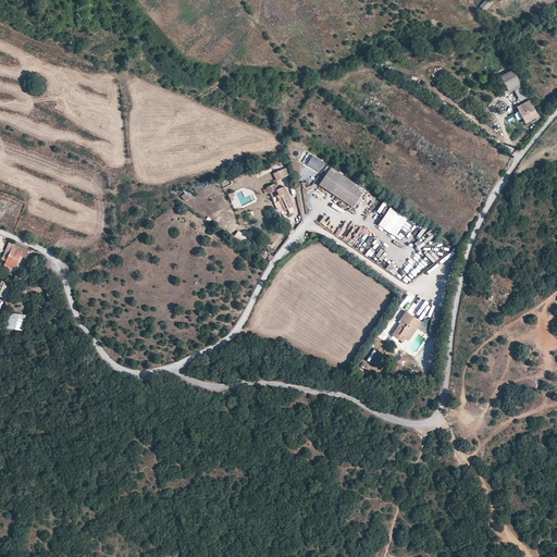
[(522,85),(514,69),(502,75),(510,91),(515,89),(522,85)]
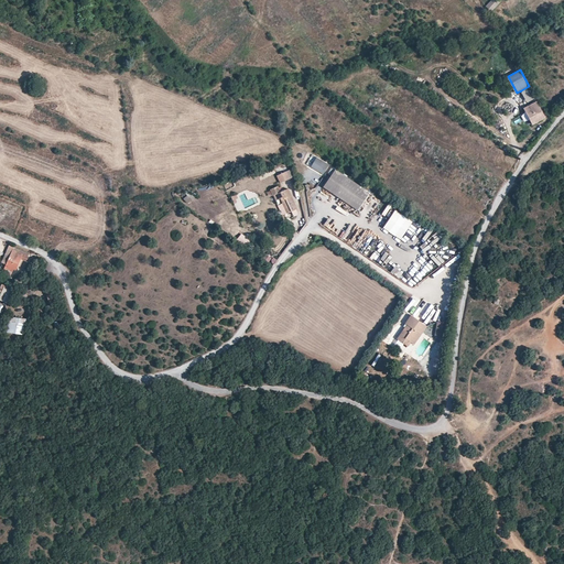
[(537,100),(529,86),(521,90),(530,105),(537,100)]
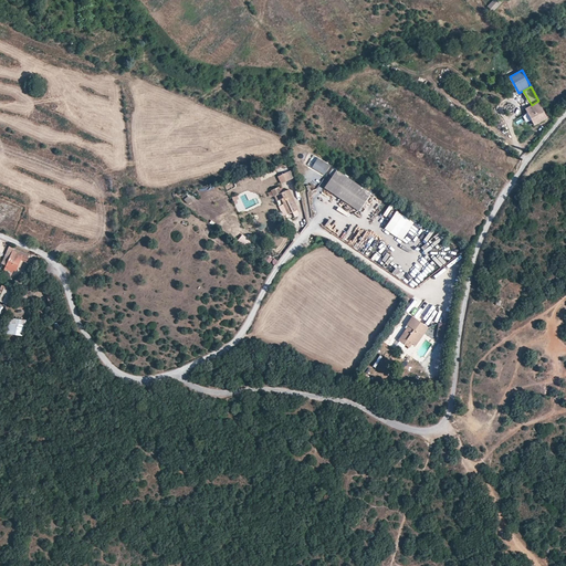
[(547,116),(538,101),(532,105),(526,107),(535,123),(547,116)]
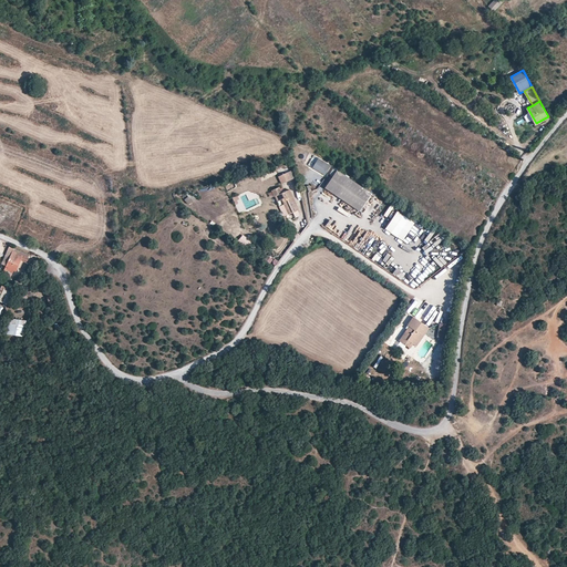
[(305,154),(301,153),(298,162),(301,164),(302,162),(305,164),(310,154),(306,153),(305,154)]
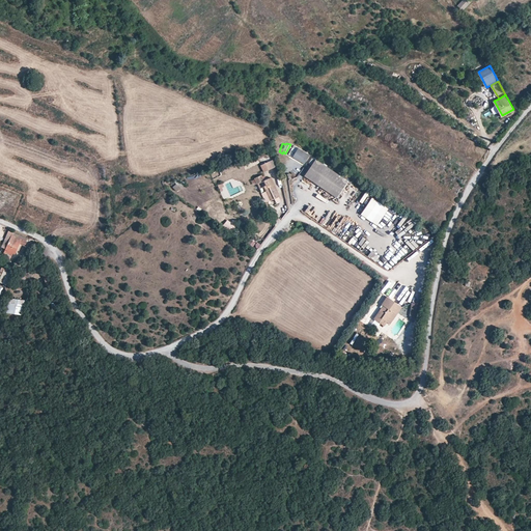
[(292,157),(298,147),(295,145),(289,155),(292,157)]
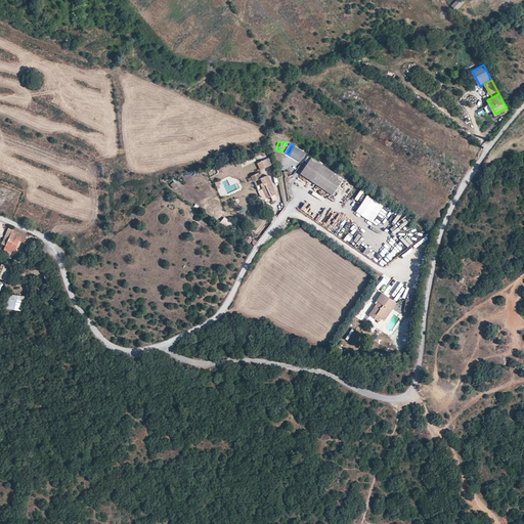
[(299,163),(305,151),(294,145),(289,155),(289,156),(299,163)]
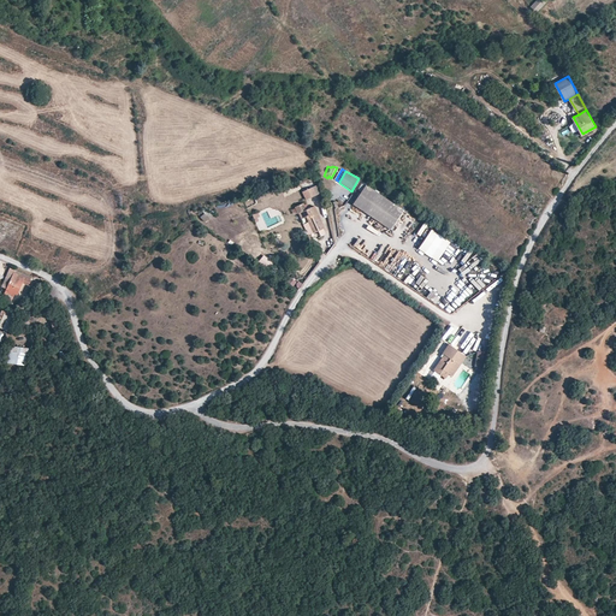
[(313,188),(317,196),(323,193),(319,184),(313,188)]
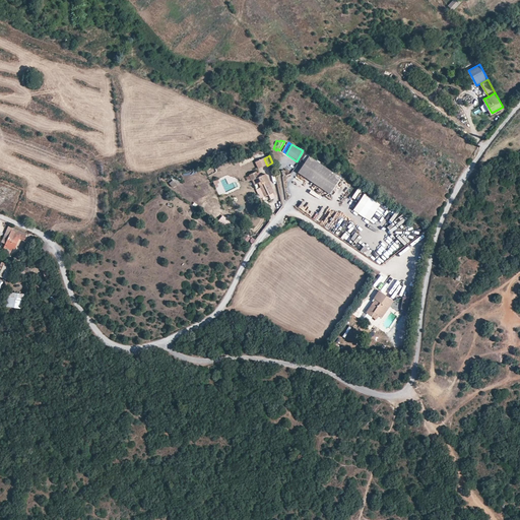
[(298,173),(330,195),(341,179),(309,156),(298,173)]
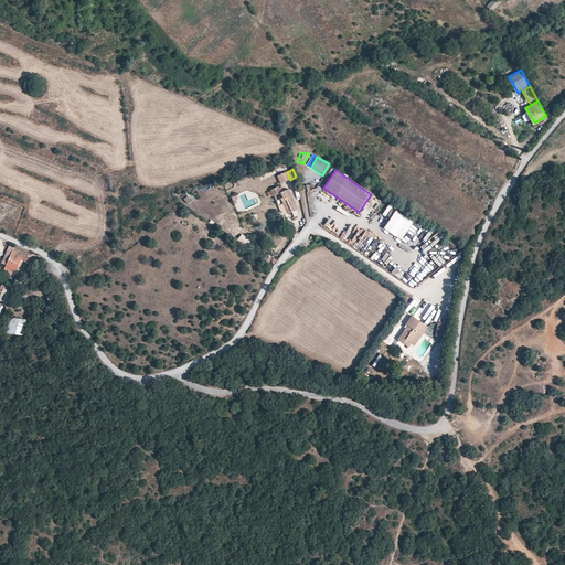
[(287,172),(278,176),(281,183),(290,180),(287,172)]
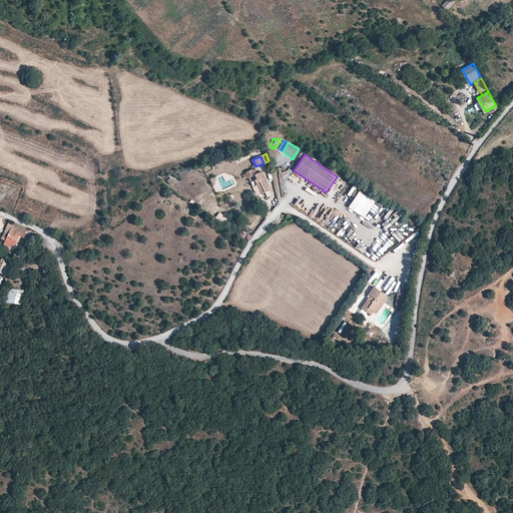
[(262,194),(271,190),(262,171),(254,174),(252,169),(245,172),(247,178),(248,177),(250,182),(254,180),(258,185),(262,193),(262,194)]
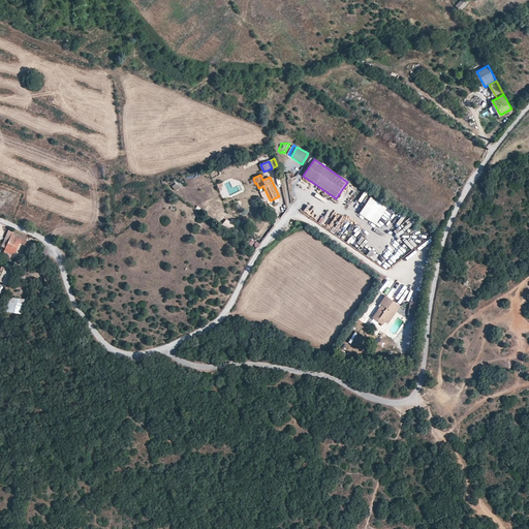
[(173,187),(177,191),(183,186),(176,179),(174,181),(176,184),(173,187)]
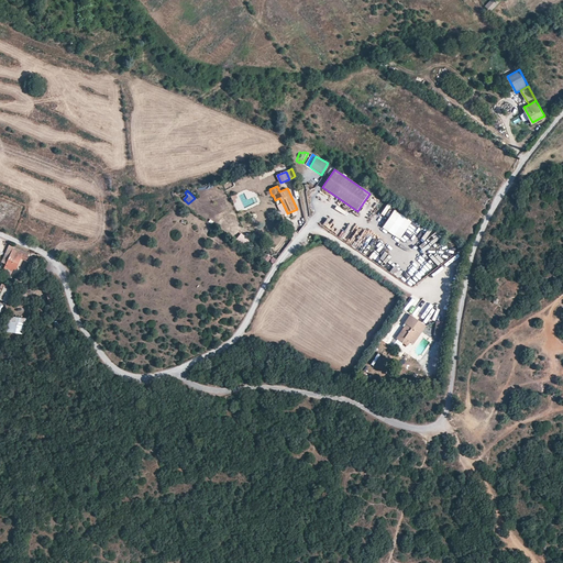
[(412,224),(394,211),(384,227),(403,239),(412,224)]
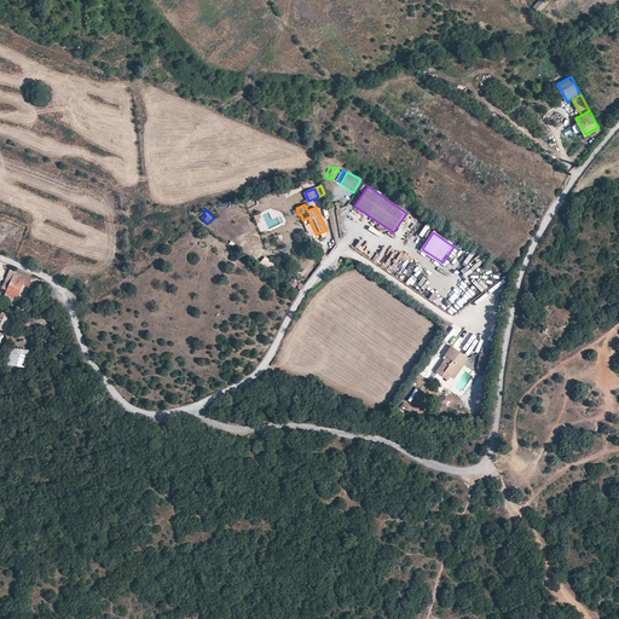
[(260,265),(270,272),(275,265),(268,260),(267,261),(265,259),(260,265)]
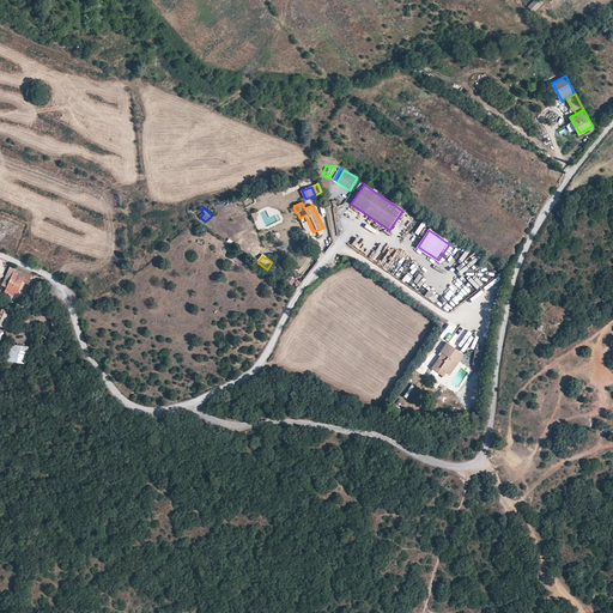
[(7,287),(13,272),(8,269),(2,285),(7,287)]
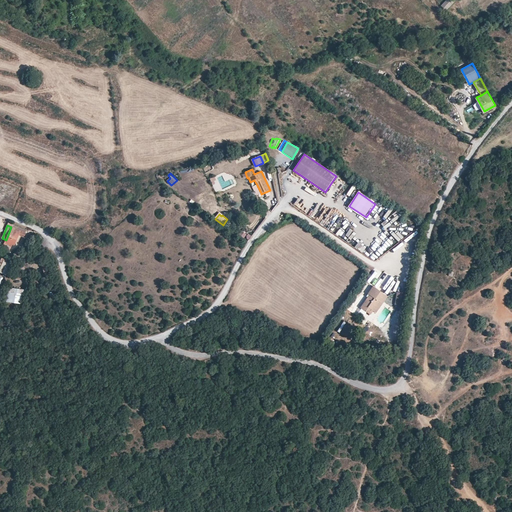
[(9,252),(12,245),(14,246),(20,230),(11,227),(6,240),(2,249),(9,252)]
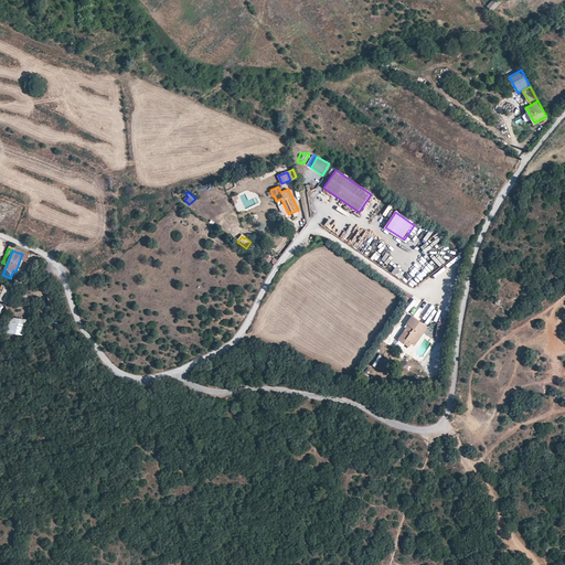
[(456,281),(455,268),(444,269),(445,279),(450,279),(450,283),(456,281)]
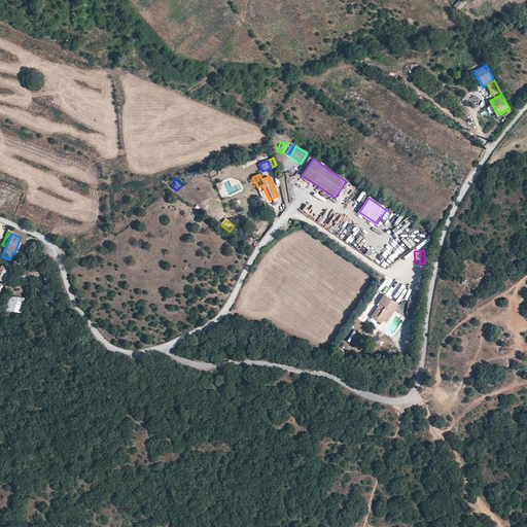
[(75,256),(70,253),(66,259),(71,262),(75,256)]
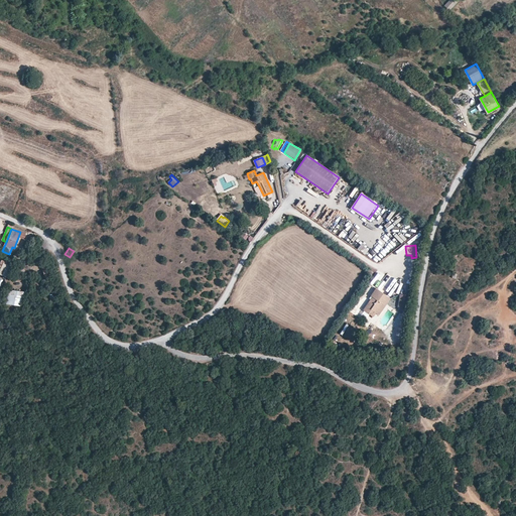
[(21,253),(18,250),(14,255),(13,257),(16,259),(21,253)]
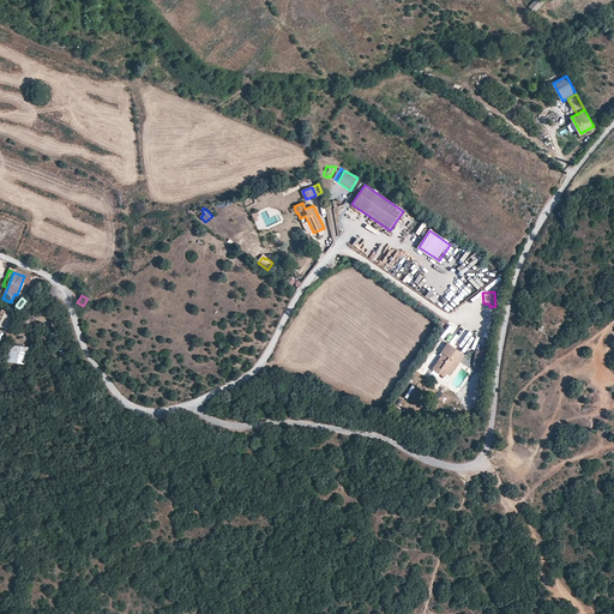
[(48,313),(54,332),(61,330),(56,311),(48,313)]
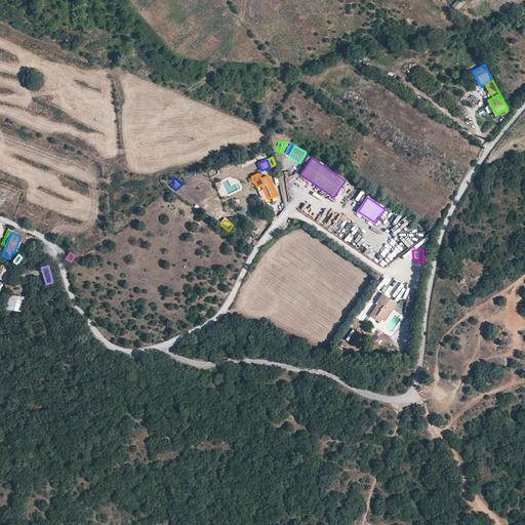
[(6,269),(3,268),(0,275),(0,279),(6,282),(11,271),(6,269)]
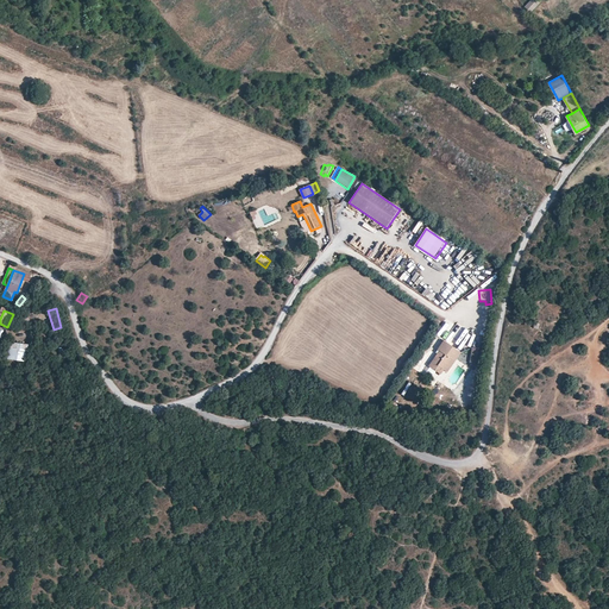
[(437,333),(441,337),(451,327),(446,322),(437,333)]
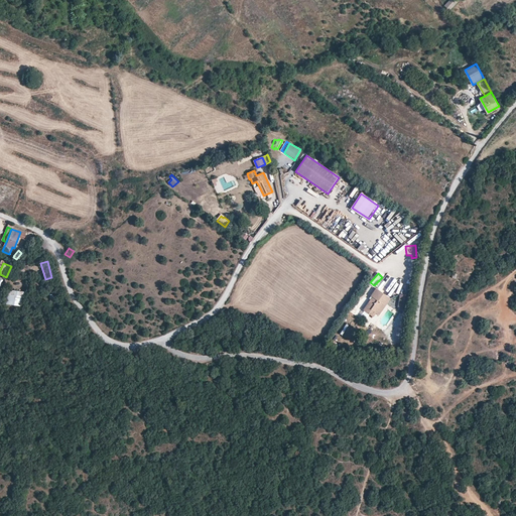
[(22,304),(24,290),(8,288),(6,302),(22,304)]
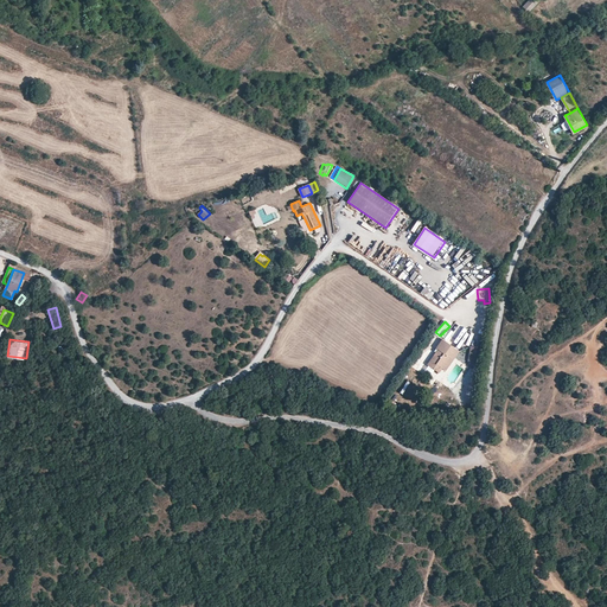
[(438,374),(441,369),(448,359),(453,362),(459,352),(442,340),(435,350),(438,351),(427,366),(438,374)]
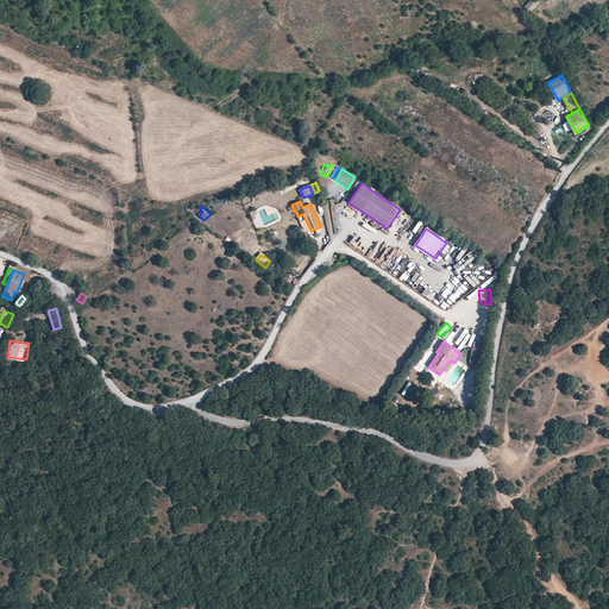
[(443,370),(447,372),(454,363),(450,360),(443,370)]
